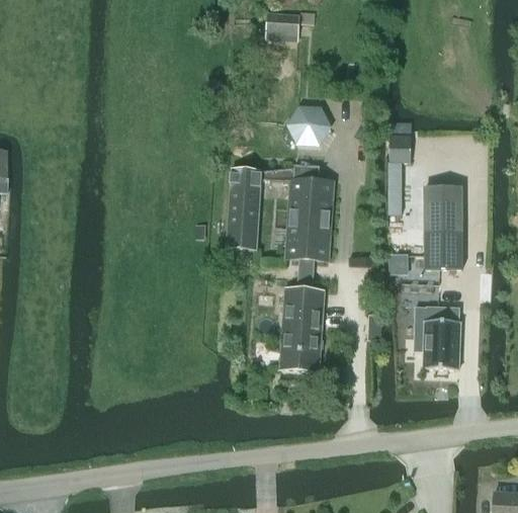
[(266,33),(298,35),(300,11),(268,9),(266,33)]
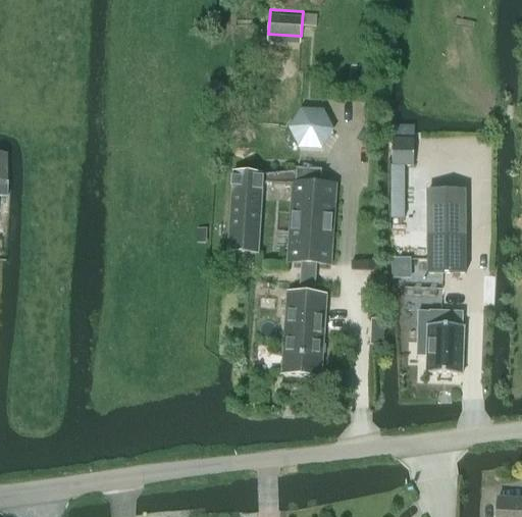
[(333,126),(323,106),(301,105),(289,125),(299,146),(322,147),(333,126)]
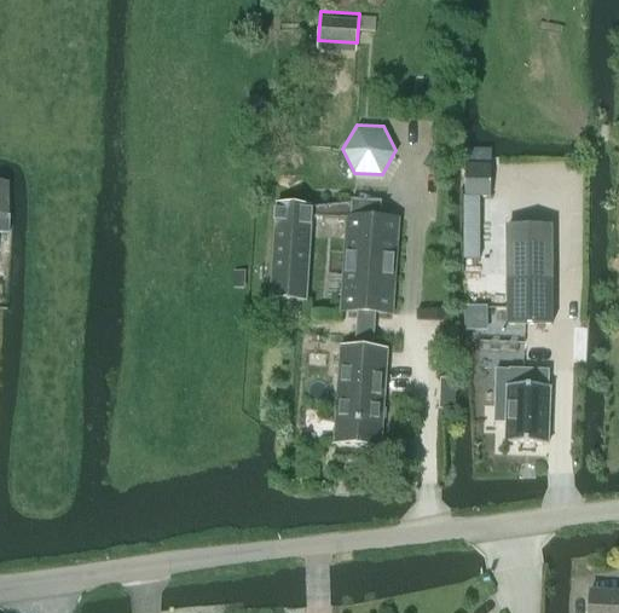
[(466,161),(464,194),(480,194),(491,194),(491,192),(491,161),(466,161)]
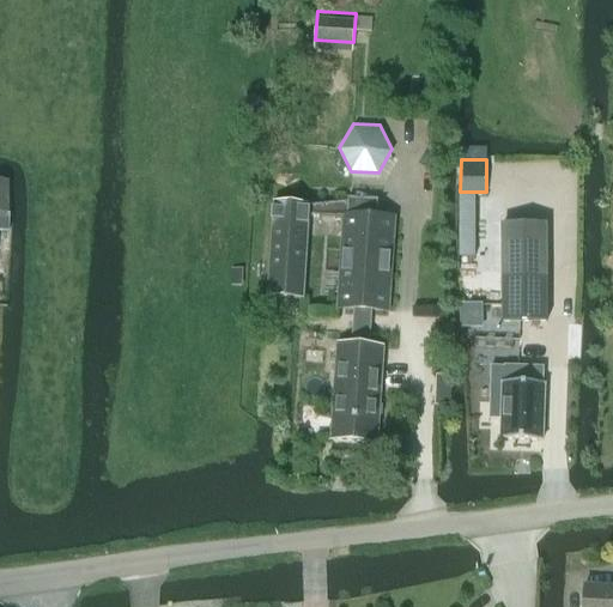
[(475,192),(460,192),(460,252),(475,252),(475,192)]
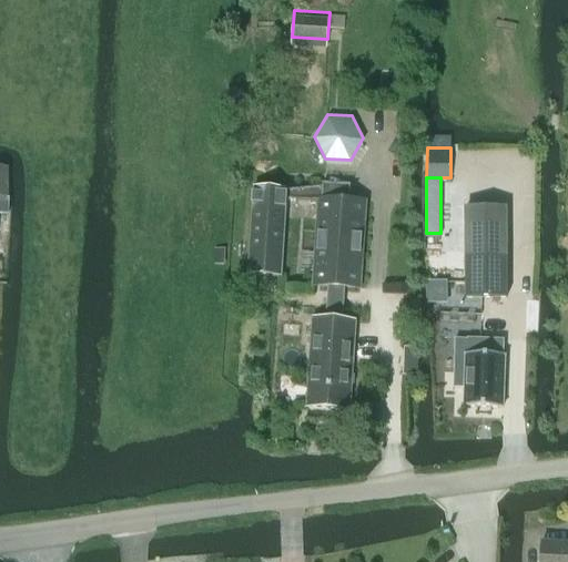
[(300,186),(298,196),(317,197),(314,249),(313,268),(313,282),(328,283),(326,316),(313,315),(306,404),(350,406),(355,318),(342,317),(345,284),(359,285),(365,198),(348,197),(350,182),(322,181),(322,184),(300,186)]
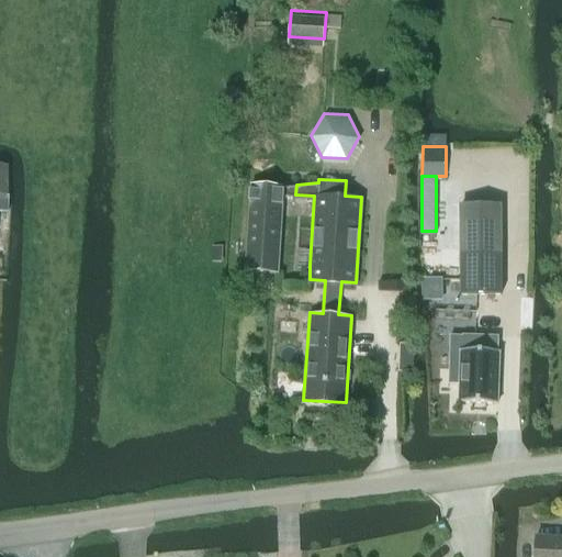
[(282,195),(295,195),(296,185),(283,186),(283,185),(250,182),(245,268),(278,270),(282,195)]
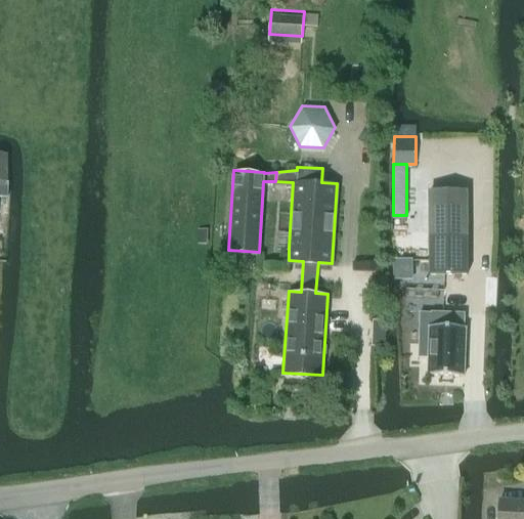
[(466,270),(466,188),(430,188),(431,270),(466,270)]
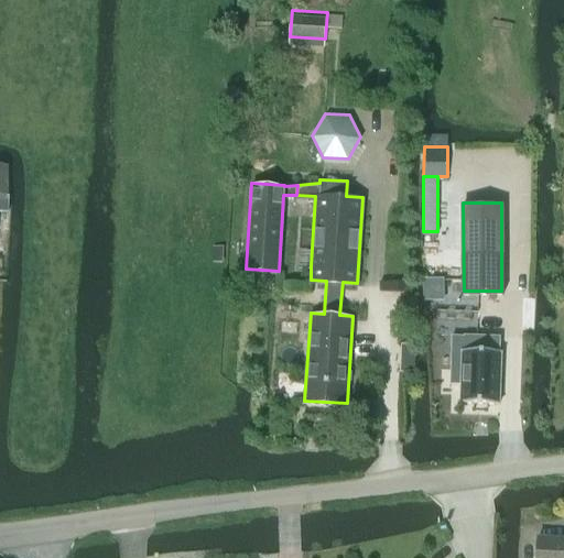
[(452,332),(449,381),(466,382),(465,398),(498,400),(500,347),(499,347),(500,336),(500,335),(452,332)]
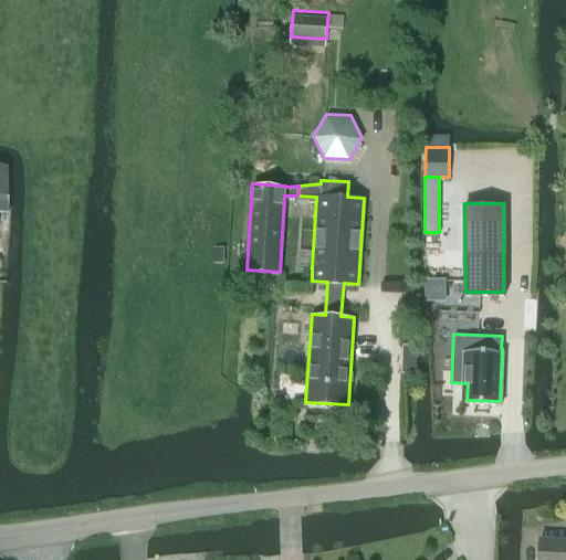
[(565,559),(565,539),(538,538),(536,559),(565,559)]
